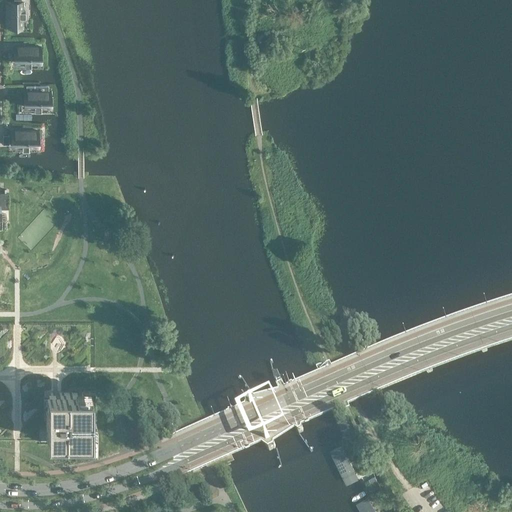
[(21,0),(5,0),(6,11),(8,11),(8,15),(6,15),(6,26),(22,26),(22,16),(24,16),(24,10),(22,10),(21,0)]
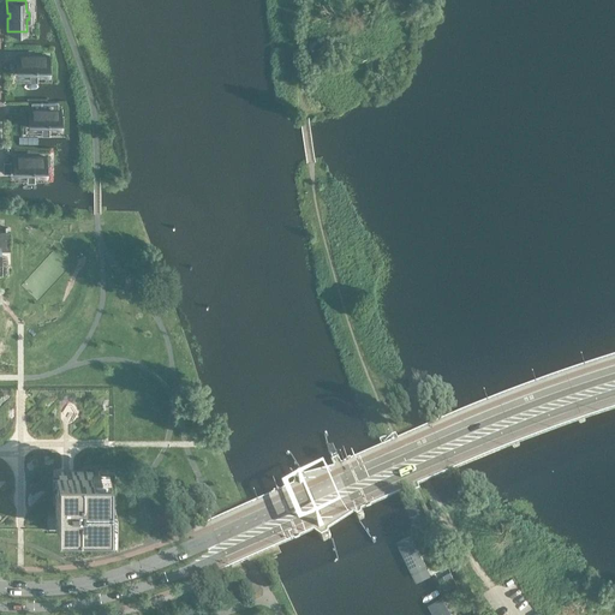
[(30,55),(17,55),(17,75),(29,75),(29,78),(36,78),(36,75),(48,75),(48,55),(35,55),(35,58),(30,58),(30,55)]
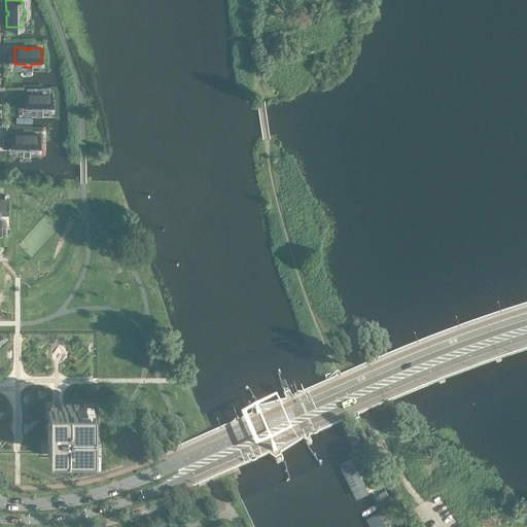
[(36,94),(25,94),(25,109),(35,109),(35,112),(41,112),(41,109),(51,109),(51,94),(49,94),(49,88),(40,88),(40,96),(36,96),(36,94)]
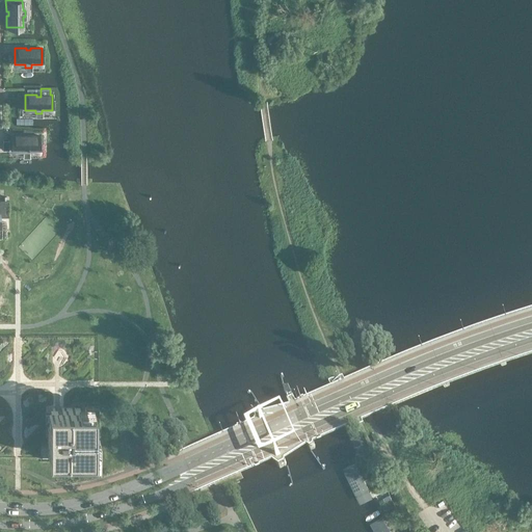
[(23,135),(12,135),(12,152),(22,152),(22,155),(29,155),(29,152),(40,152),(40,135),(28,135),(28,137),(23,137),(23,135)]
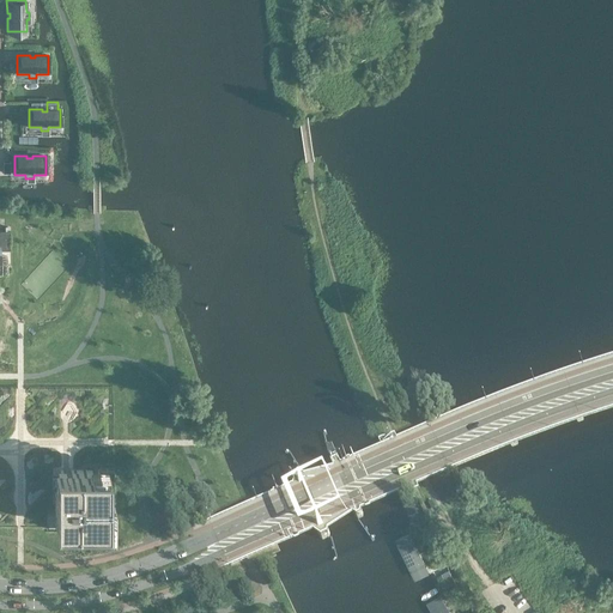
[(0,263),(2,265),(2,255),(0,254),(0,249),(10,249),(10,240),(10,231),(0,230),(0,263)]
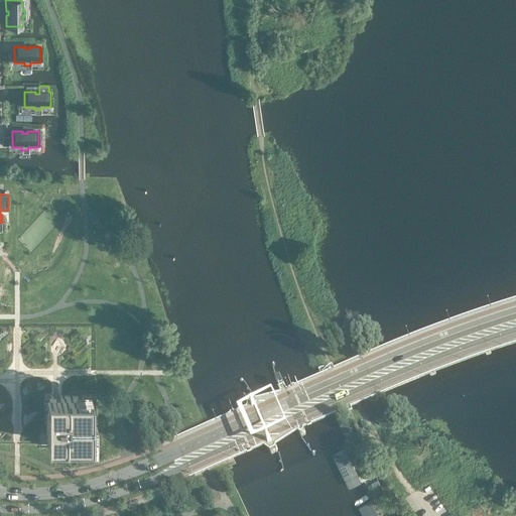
[(0,443),(92,443),(92,391),(91,391),(91,327),(0,327),(0,443)]
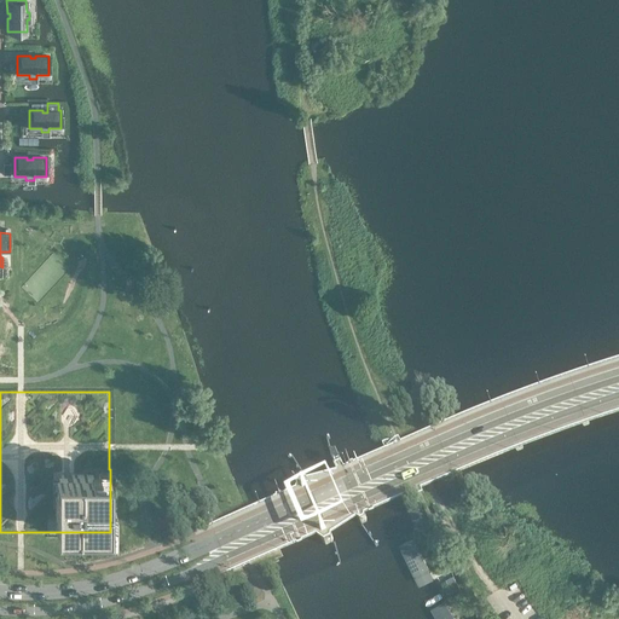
[(417,518),(426,514),(422,507),(410,512),(411,520),(417,518)]
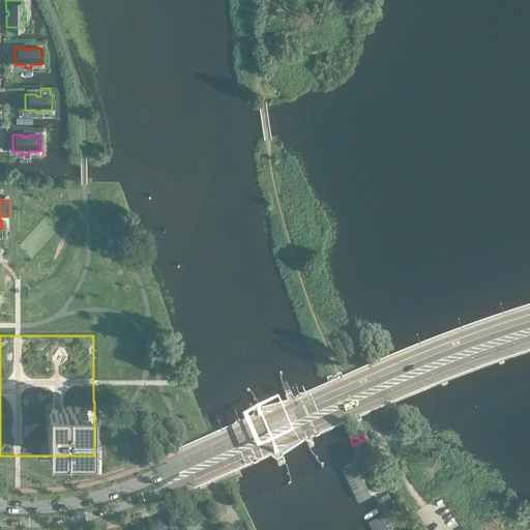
[(354,462),(343,467),(359,501),(370,495),(354,462)]
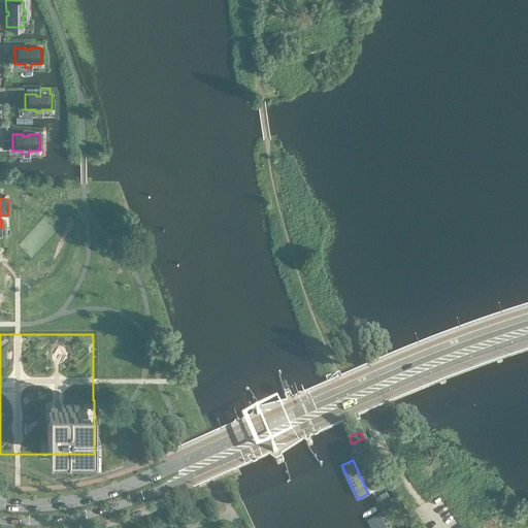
[(387,527),(380,513),(367,520),(372,527),(387,527)]
